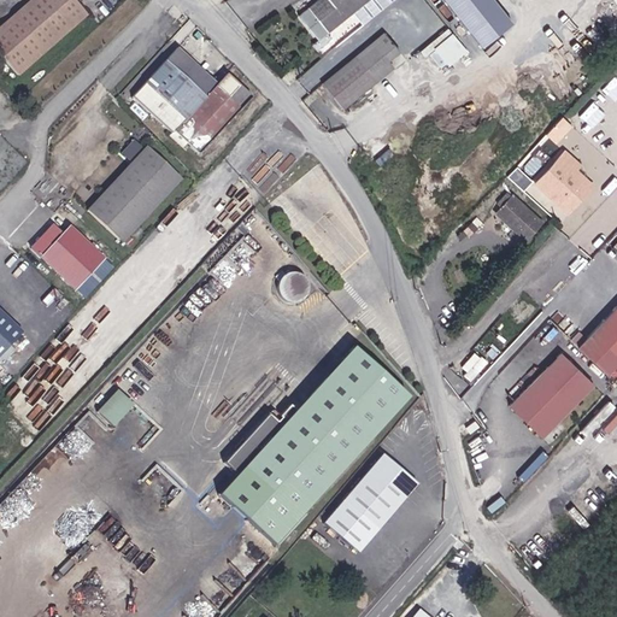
[(87,15),(74,0),(30,0),(0,27),(0,56),(17,75),(87,15)]
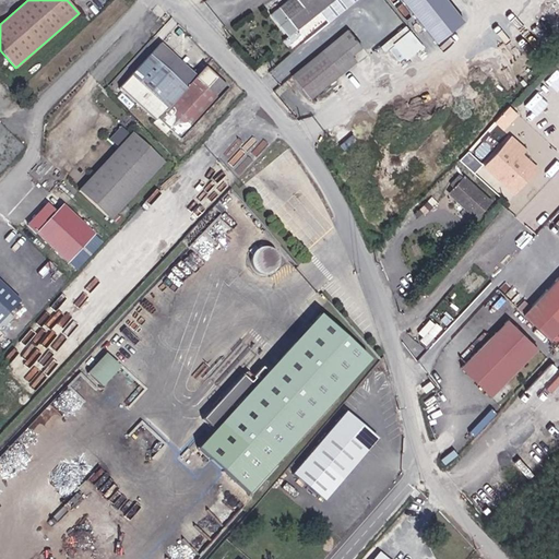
[(284,0),(278,6),(286,14),(293,23),(297,27),(330,0),(284,0)]
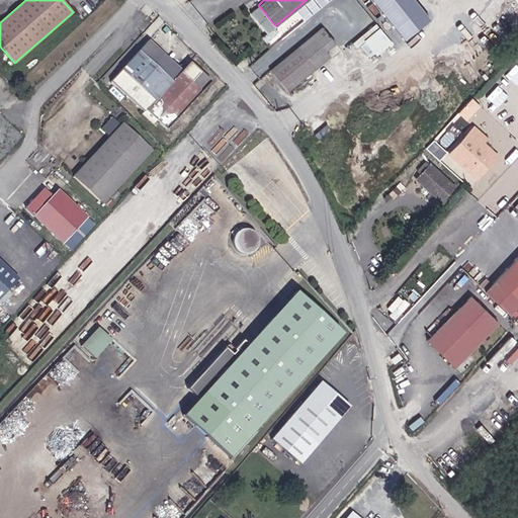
[(379,0),(409,39),(436,19),(421,0),(379,0)]
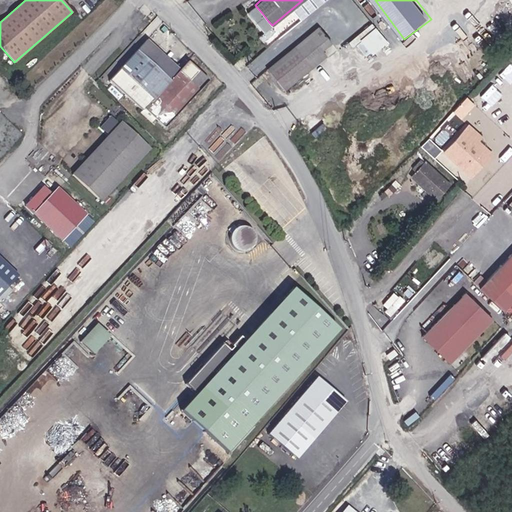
[(268,21),(262,13),(256,19),(263,26),(268,21)]
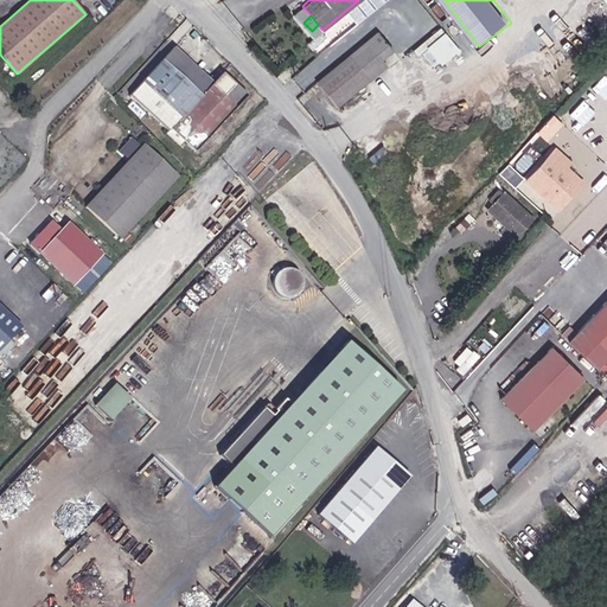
[(441,26),(425,43),(445,64),(461,48),(441,26)]
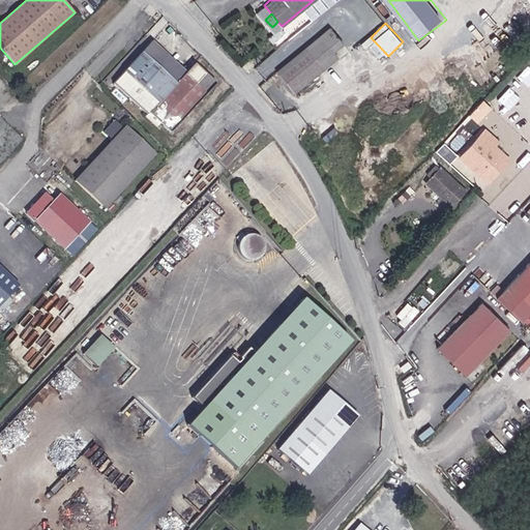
[(343,42),(330,27),(275,70),(294,92),(337,57),(333,52),(343,42)]
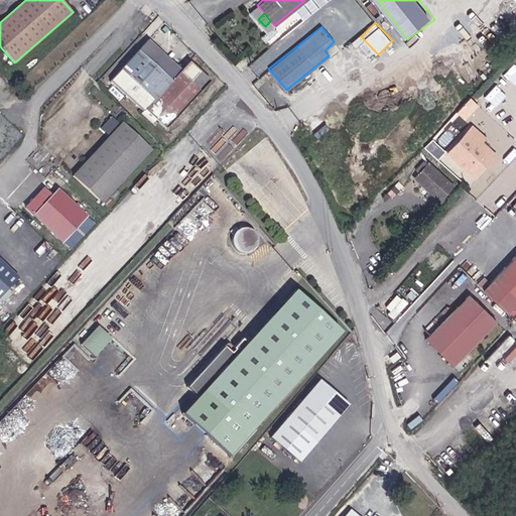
[(148,41),(138,51),(171,82),(180,72),(148,41)]
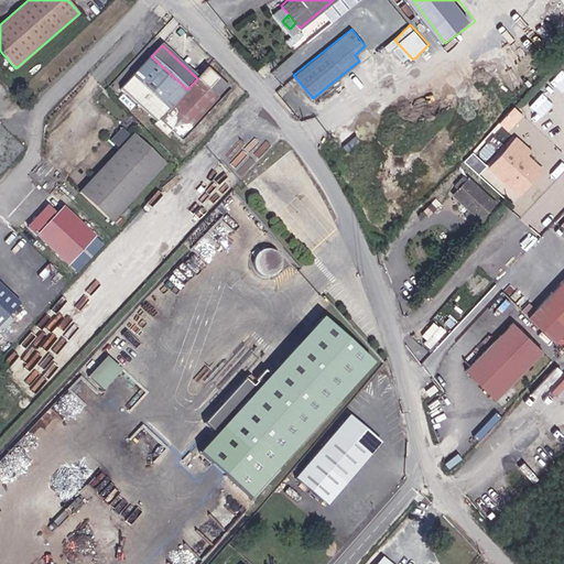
[(187,89),(151,56),(121,88),(156,121),(159,119),(182,140),(220,99),(208,89),(219,78),(207,67),(197,78),(187,89)]
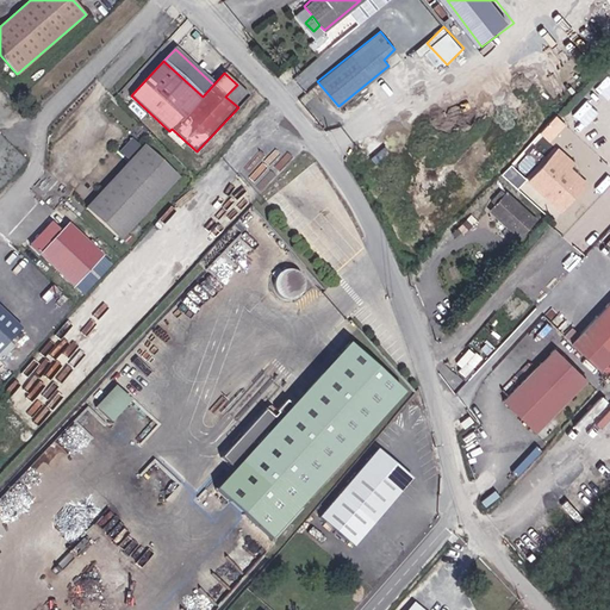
[(225,97),(238,107),(249,97),(237,85),(225,97)]
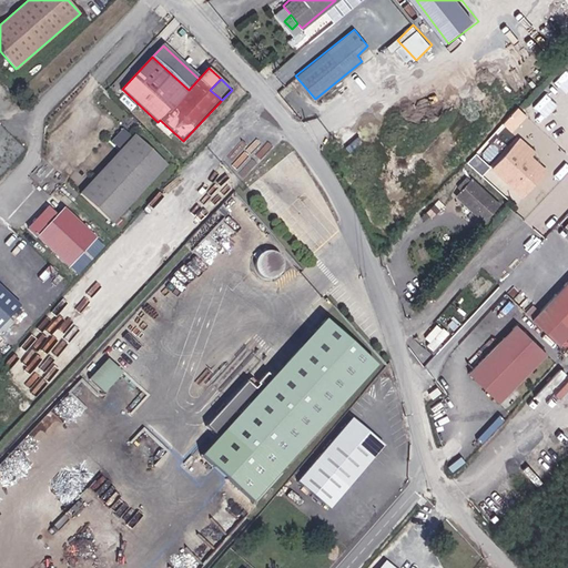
[(528,124),(521,119),(505,135),(520,150),(537,133),(528,124)]
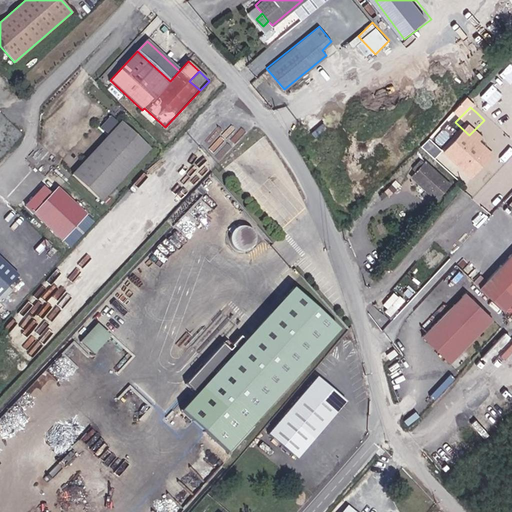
[(149,148),(121,122),(73,174),(102,200),(149,148)]
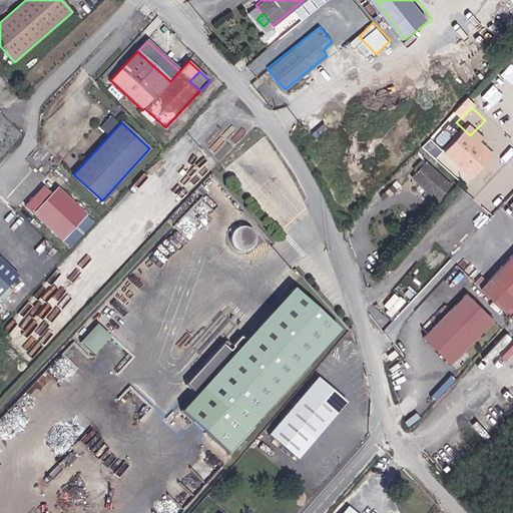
[(423,145),(435,157),(443,150),(432,137),(423,145)]
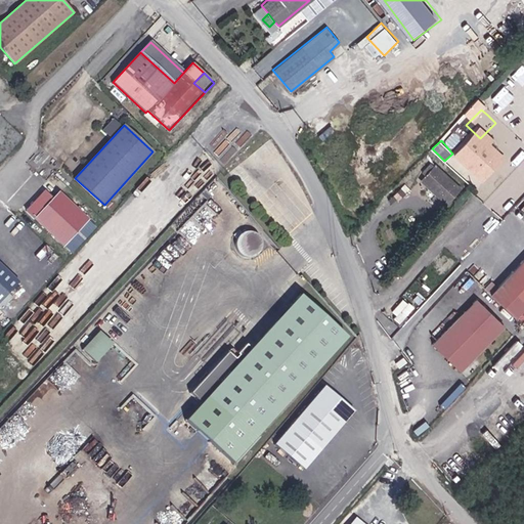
[(478,153),(468,143),(455,157),(473,172),(489,154),(482,146),(478,153)]
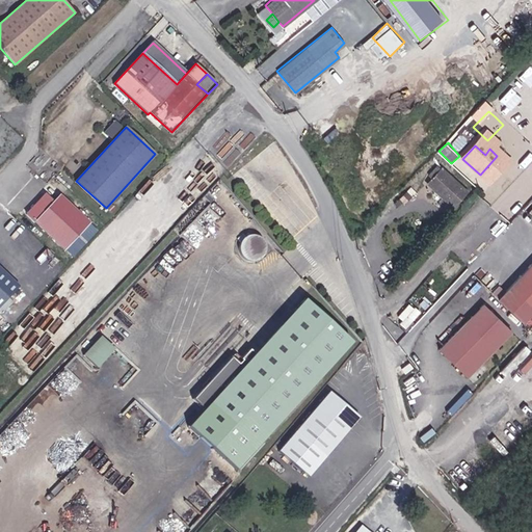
[(452,164),(463,174),(470,166),(459,157),(452,164)]
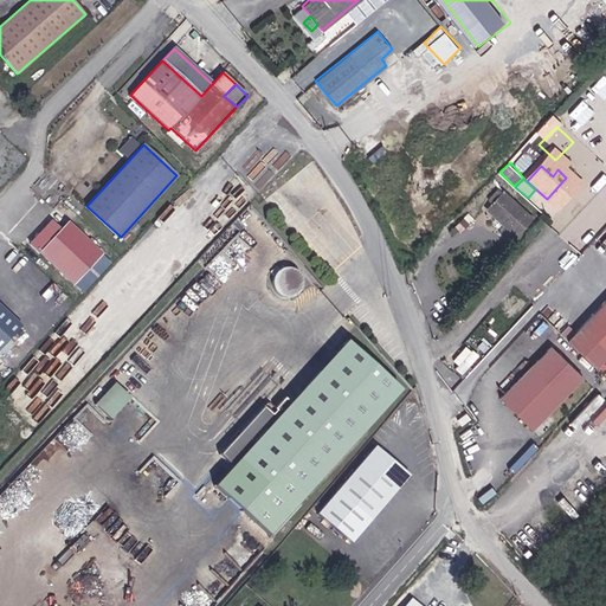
[(487,208),(515,233),(532,217),(503,191),(501,193),(496,188),(483,202),(488,207),(487,208)]
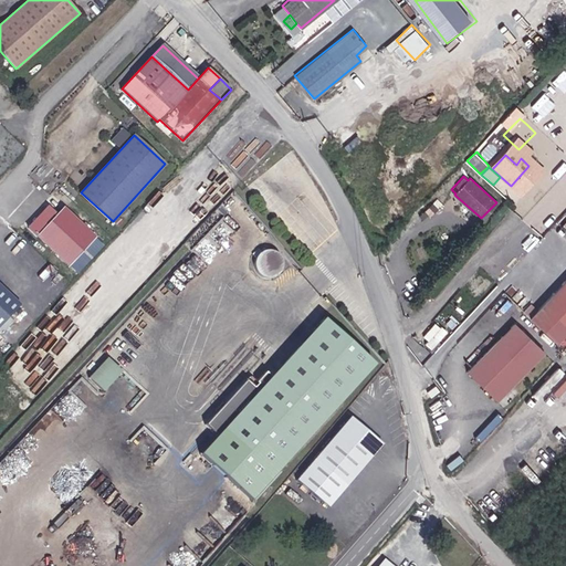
[(101,236),(67,206),(61,213),(51,203),(29,227),(72,266),(101,236)]
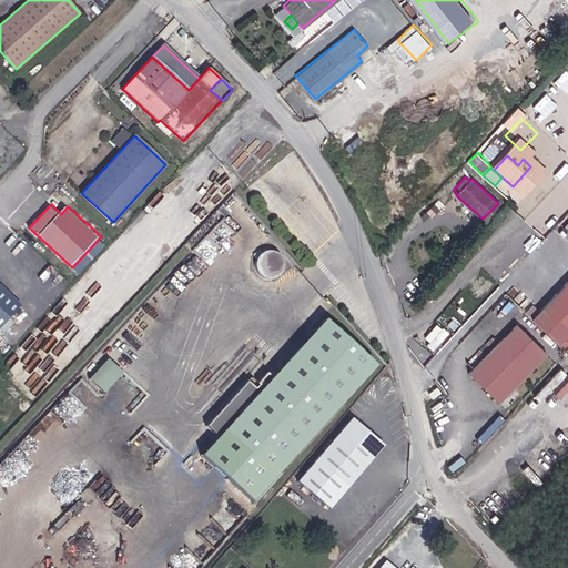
[(275,252),(272,252),(271,252),(266,253),(264,254),(262,256),(261,259),(260,261),(259,263),(259,266),(259,270),(261,274),(265,277),(269,279),(271,280),(273,280),(277,279),(280,277),(282,275),(285,271),(286,267),(286,265),(286,263),(284,259),(282,255),(280,254),(277,253),(275,252)]
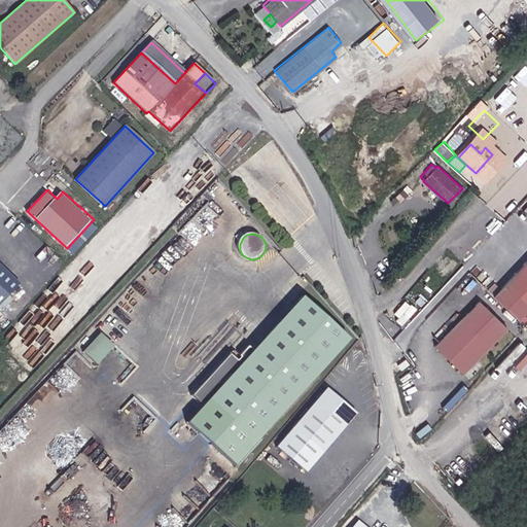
[(526,257),(493,294),(519,317),(526,308),(526,257)]
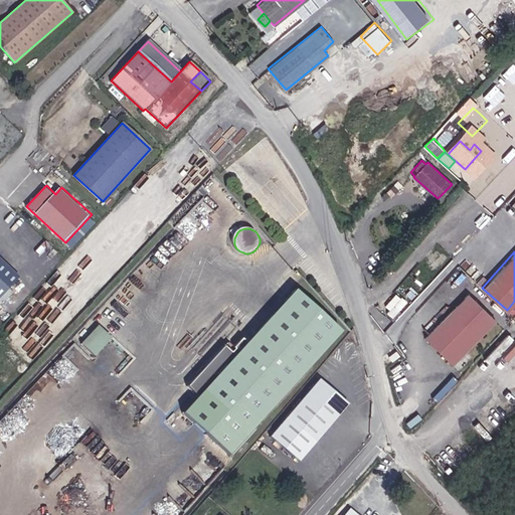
[(0,300),(0,301),(24,278),(0,253),(0,300)]
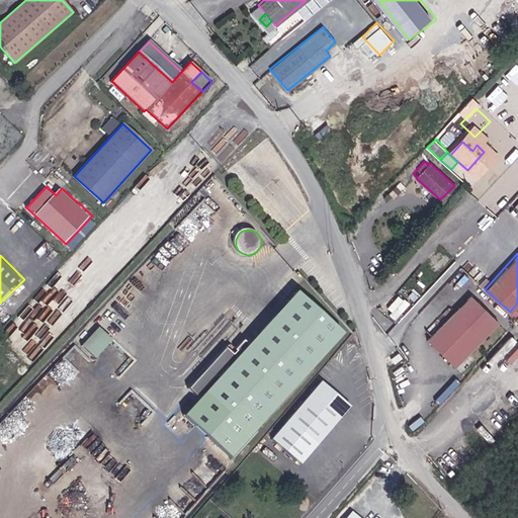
[(229,457),(343,335),(297,292),(249,345),(245,340),(236,350),(237,351),(234,354),(227,347),(205,370),(198,378),(188,389),(199,399),(183,416),(229,457)]
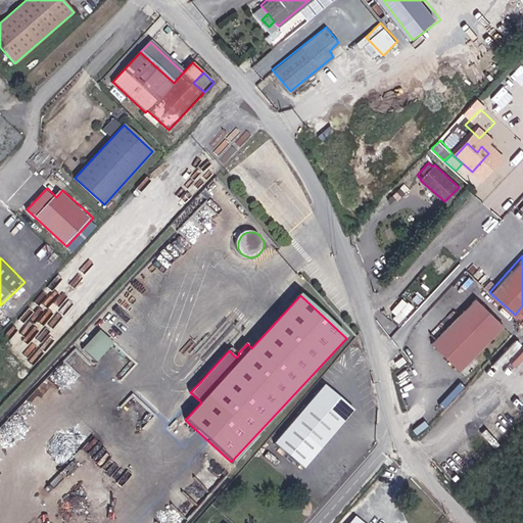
[(459,369),(503,323),(476,297),(432,343),(459,369)]
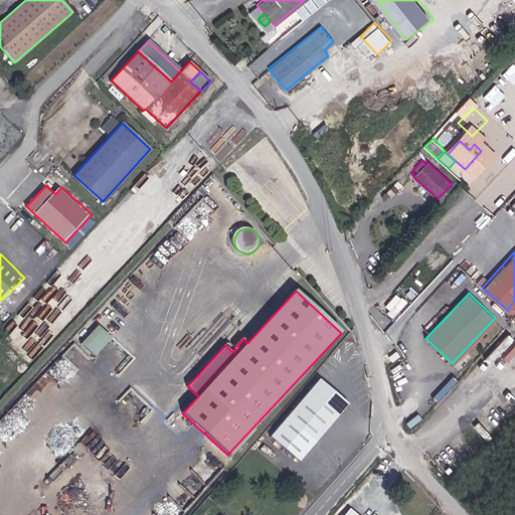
[(0,319),(4,323),(11,316),(3,307),(0,310),(0,319)]
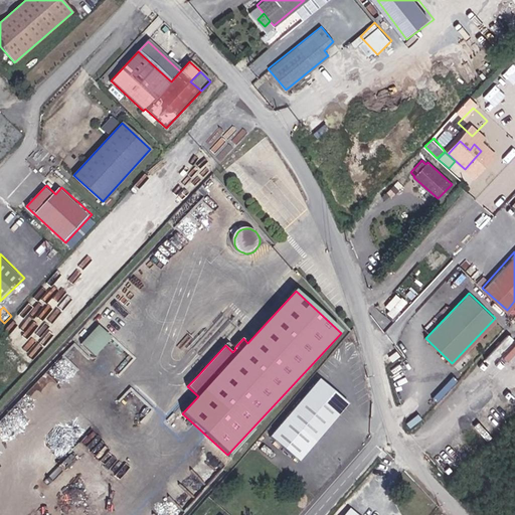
[(80,344),(93,355),(110,336),(99,325),(80,344)]
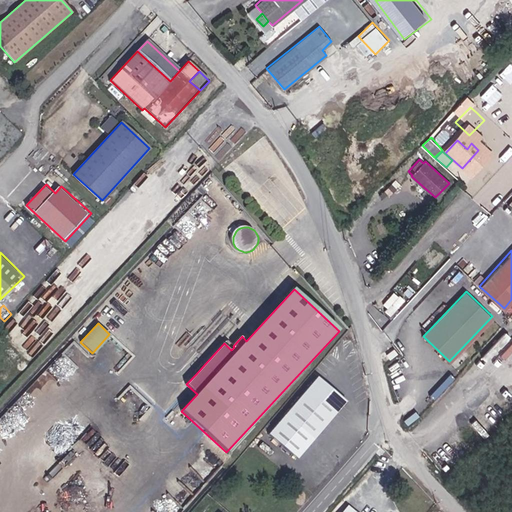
[(227,340),(224,343),(231,350),(234,347),(233,346),(227,340)]
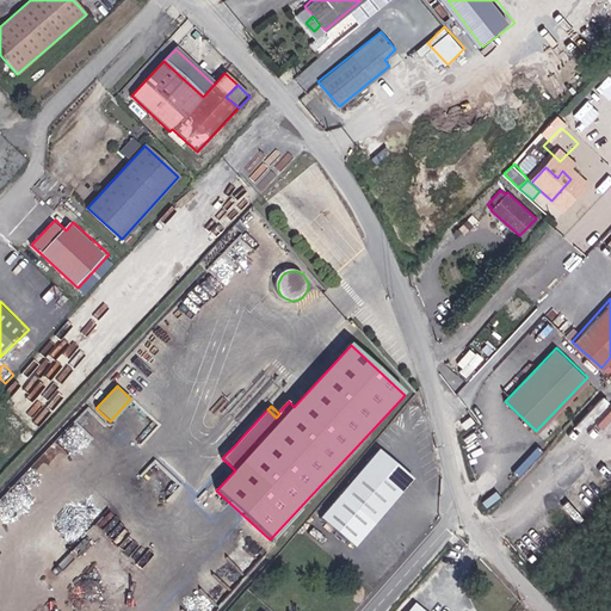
[(234,446),(242,437),(239,434),(232,443),(234,446)]
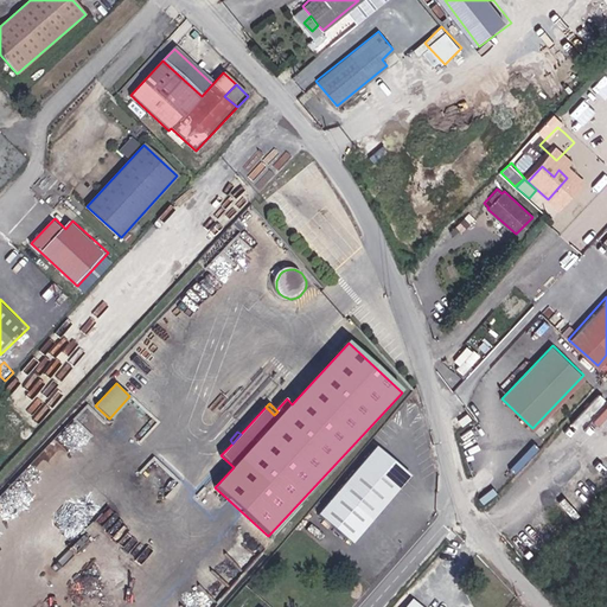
[(413,477),(379,447),(299,541),(332,569),(413,477)]
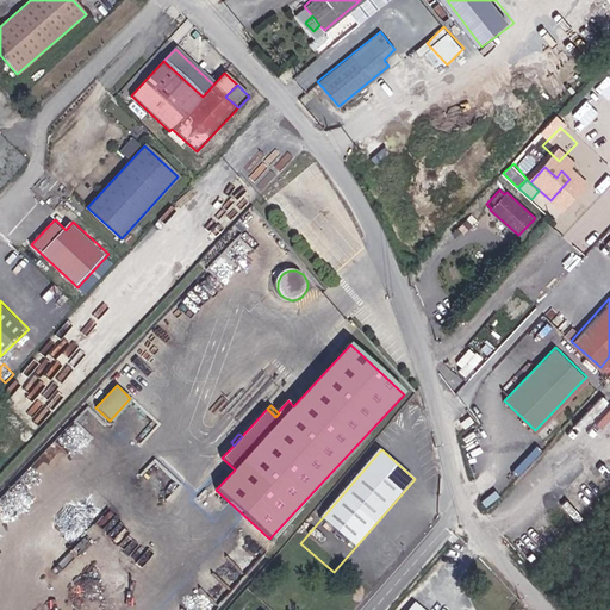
[(0,522),(0,540),(11,530),(2,521),(0,522)]
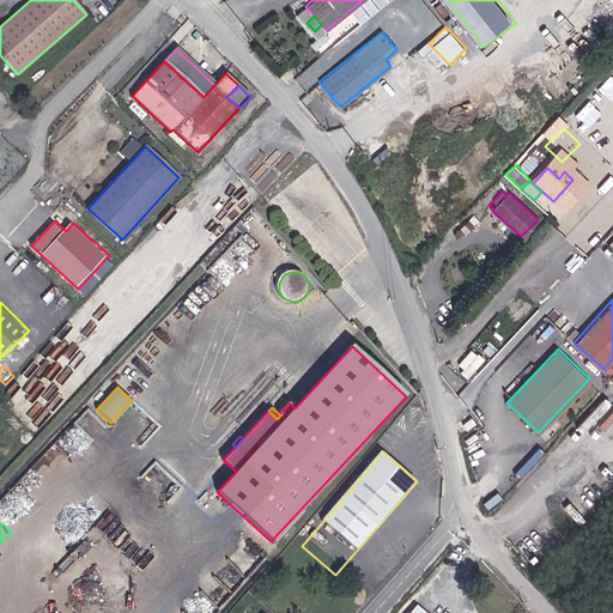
[(240,544),(259,560),(262,556),(244,539),(240,544)]
